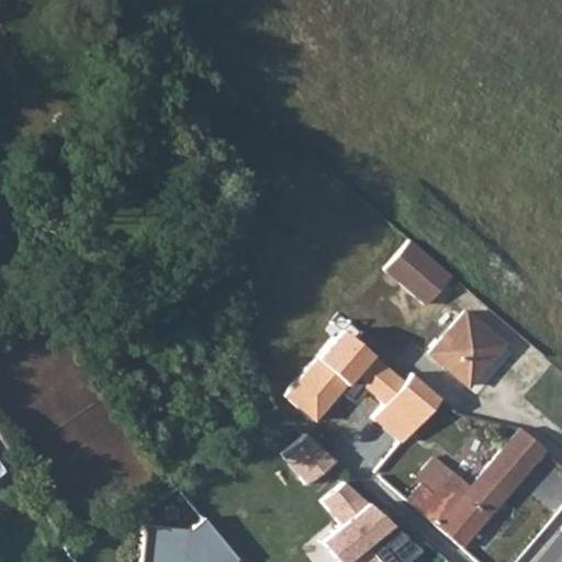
[(423,305),(449,276),(408,240),(383,270),(423,305)]
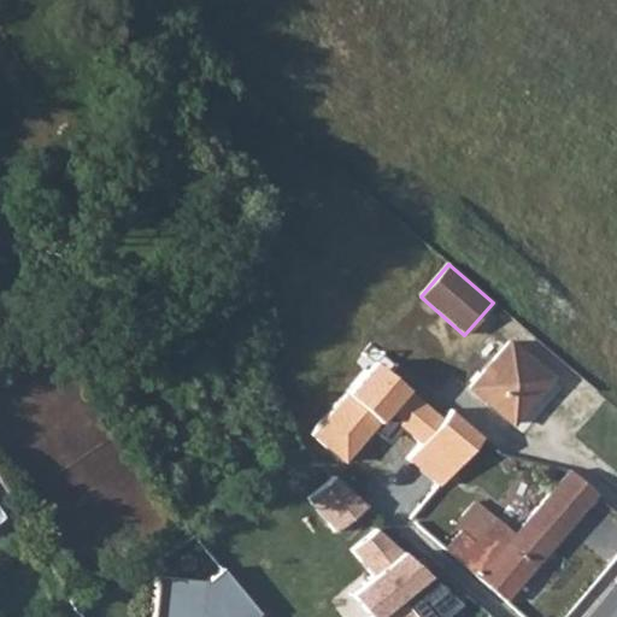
[(385,334),(353,371),(406,415),(438,378),(385,334)]
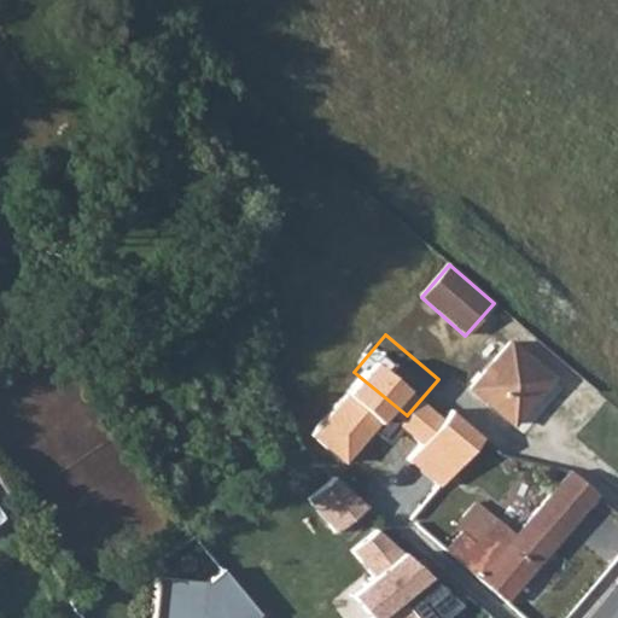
[(553,375),(512,342),(474,385),(518,419),(553,375)]
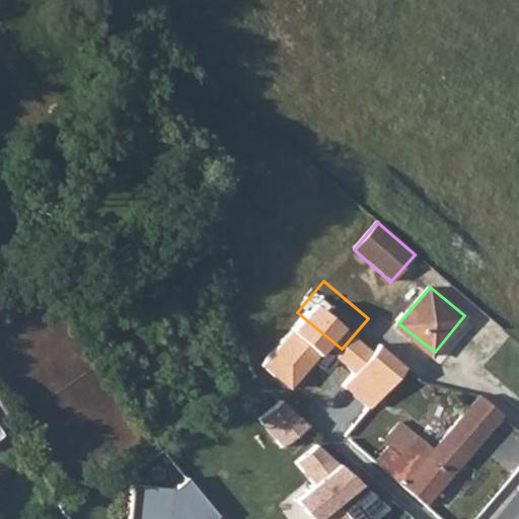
[(330,400),(323,408),(320,409),(339,429),(353,416),(344,405),(353,395),(347,387),(342,391),(340,387),(330,400)]
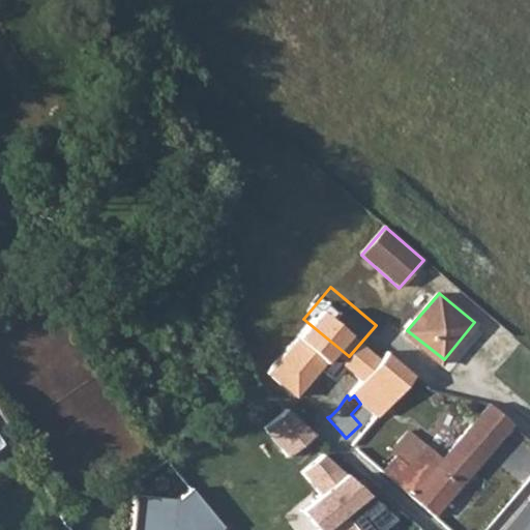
[(393,454),(380,469),(432,514),(513,417),(493,400),(442,458),(423,442),(405,463),(393,454)]
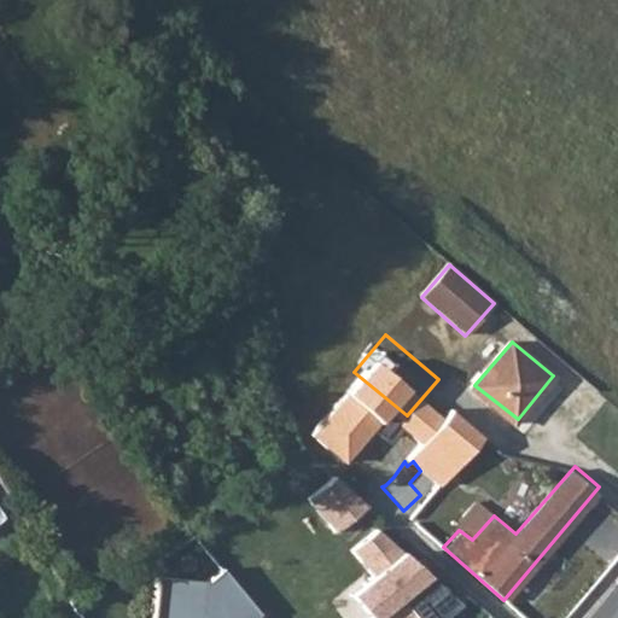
[(343,472),(312,499),(339,532),(372,507),(343,472)]
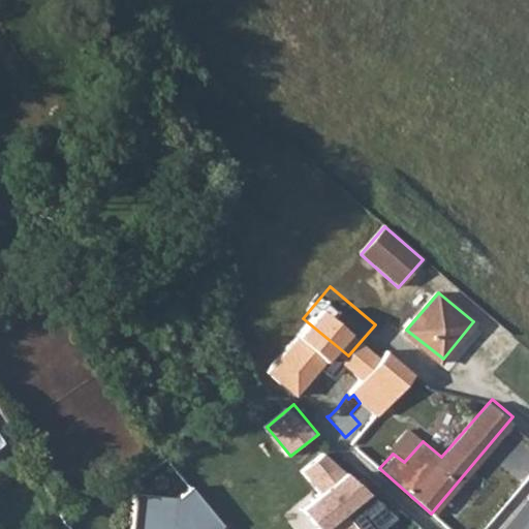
[(372,528),(390,515),(333,447),(304,471),(321,491),(302,506),(320,528),(372,528)]
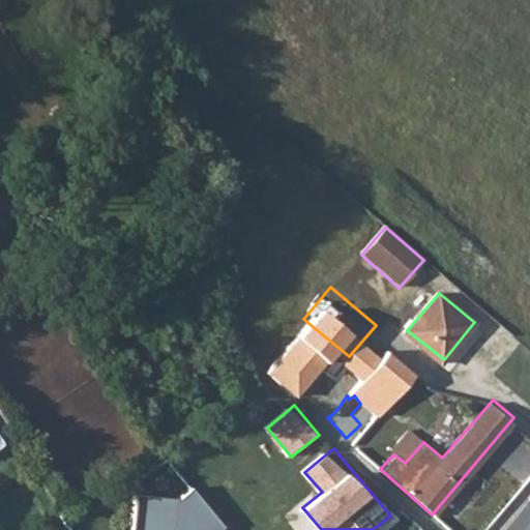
[(137,493),(130,529),(222,529),(225,527),(194,489),(180,500),(137,493)]
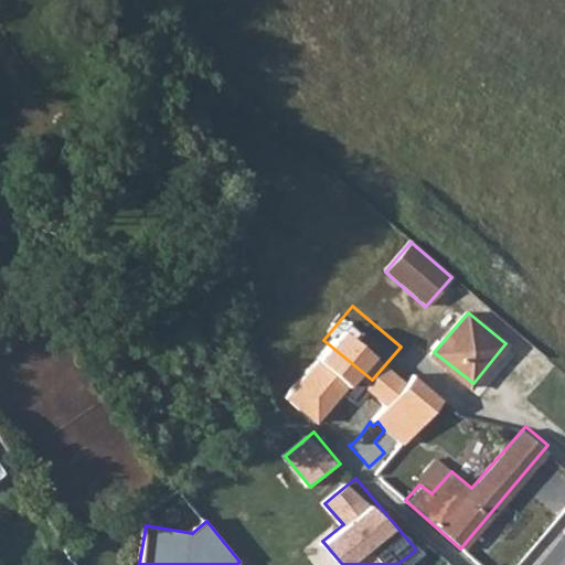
[(309,550),(320,564),(338,564),(320,541),(309,550)]
